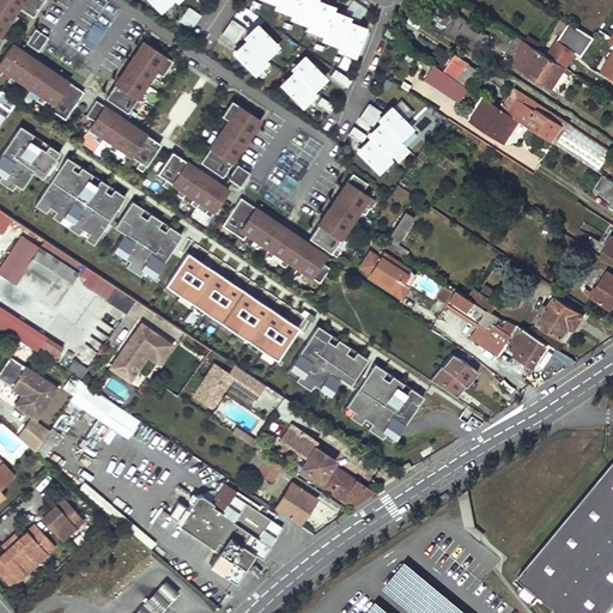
[(42,0),(0,0),(0,32),(13,13),(8,11),(13,2),(32,16),(42,0)]
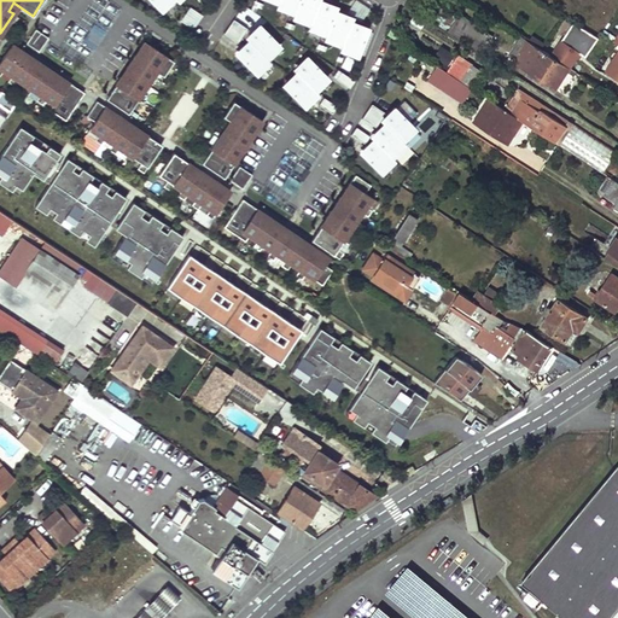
[(106,0),(94,0),(70,34),(93,51),(121,10),(106,0)]
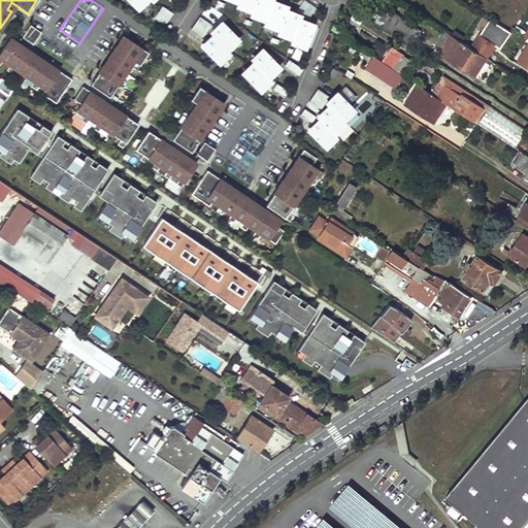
[(238,0),(237,4),(252,9),(255,0),(238,0)]
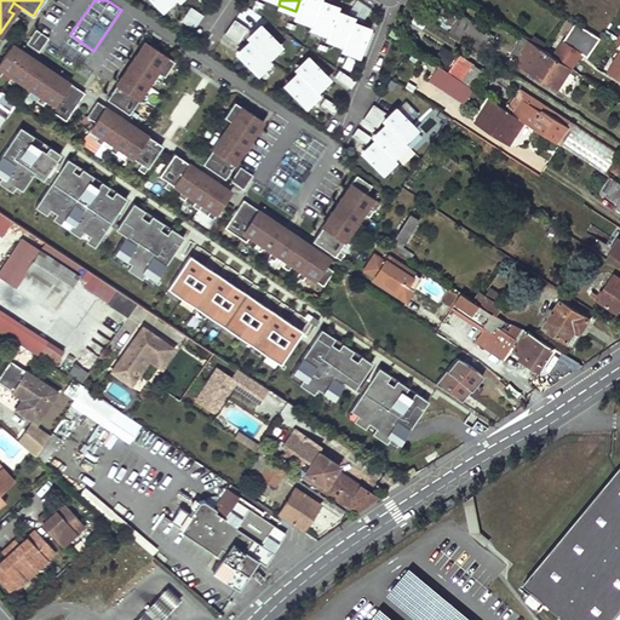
[(320,0),(299,0),(296,11),(294,16),(311,22),(320,1),(320,0)]
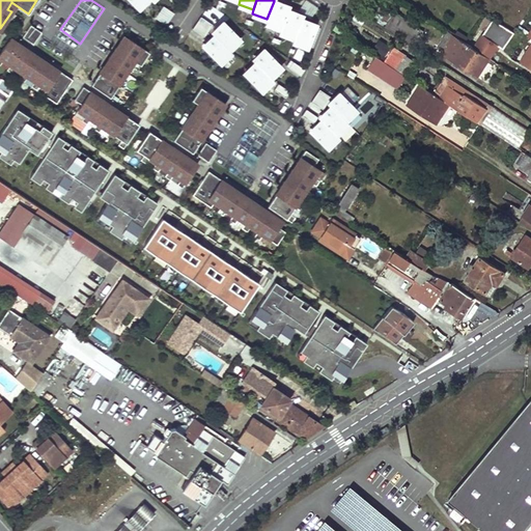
[(289,7),(274,1),(267,19),(266,23),(281,28),(287,10),(289,7)]
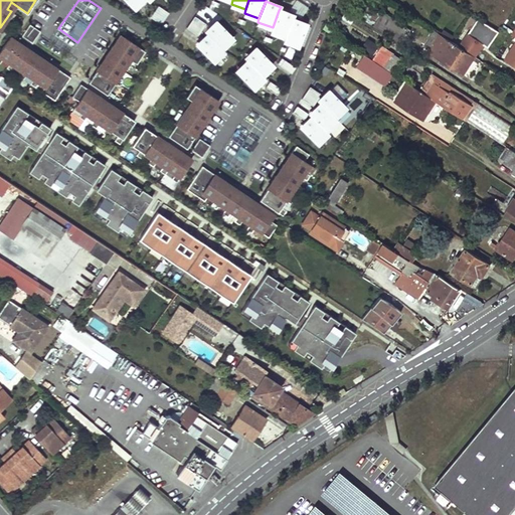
[(160,25),(169,11),(157,4),(149,18),(160,25)]
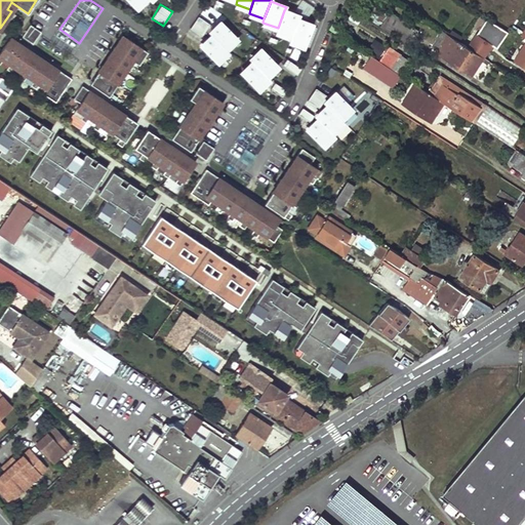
[(377,21),(384,25),(391,13),(385,9),(377,21)]
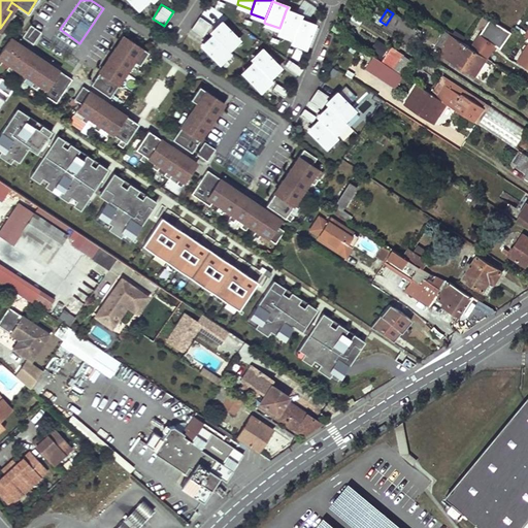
[(301,17),(286,10),(279,28),(278,31),(293,37),(299,20),(301,17)]
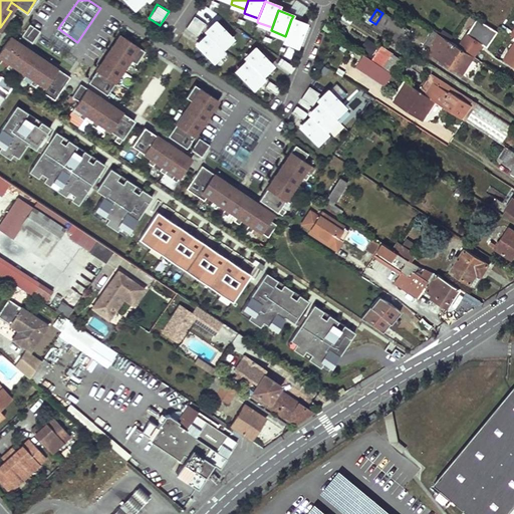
[(373,26),(398,41),(406,28),(382,12),(382,13),(375,24),(373,26)]
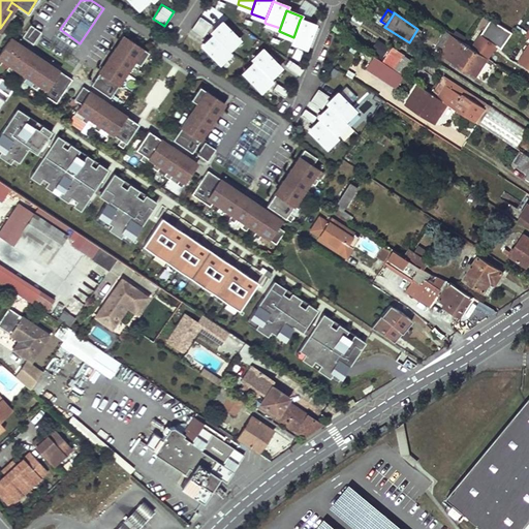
[(199,17),(195,22),(207,30),(211,24),(199,17)]
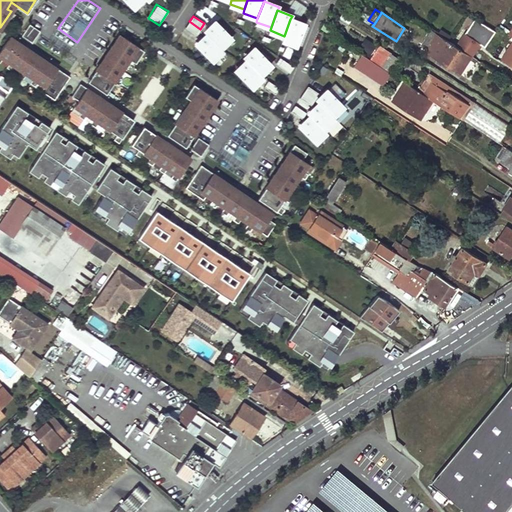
[(480,43),(485,47),(496,31),(475,18),(457,46),(471,55),(472,56),(480,43)]
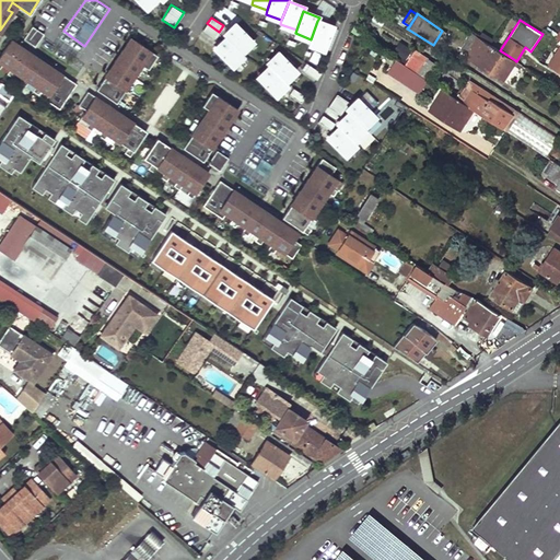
[(334,27),(317,21),(310,43),(325,49),(334,27)]
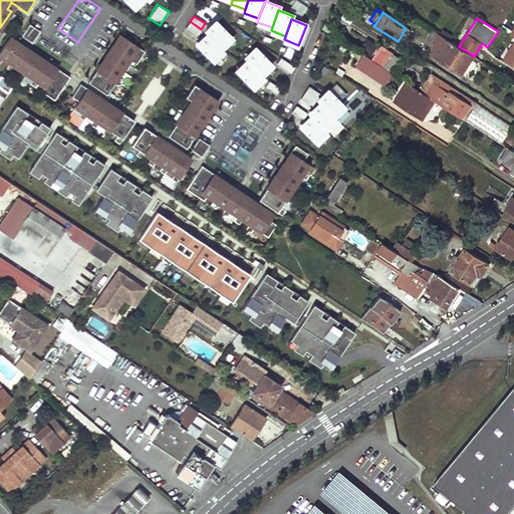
[(190,21),(186,27),(198,35),(201,29),(190,21)]
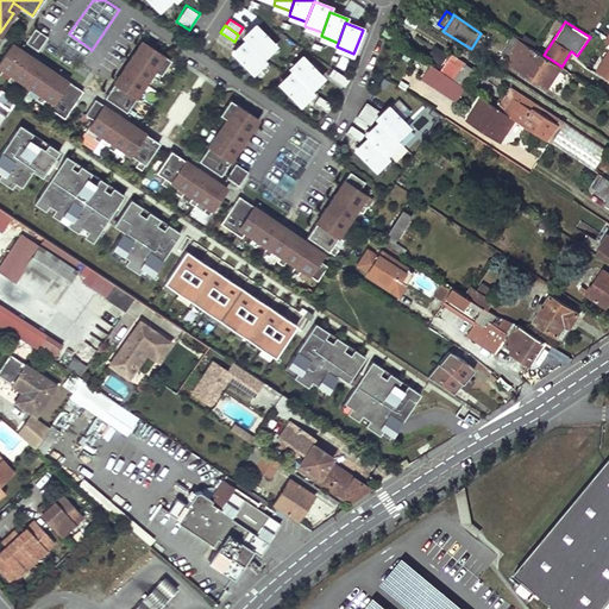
[(257,25),(244,38),(246,41),(262,56),(275,43),(257,25)]
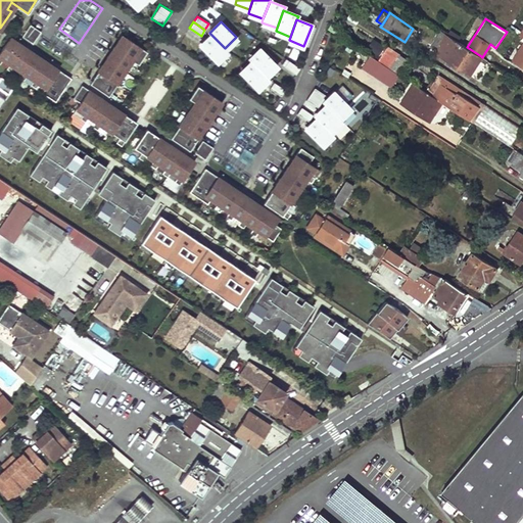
[(41,32),(30,25),(22,36),(33,43),(41,32)]
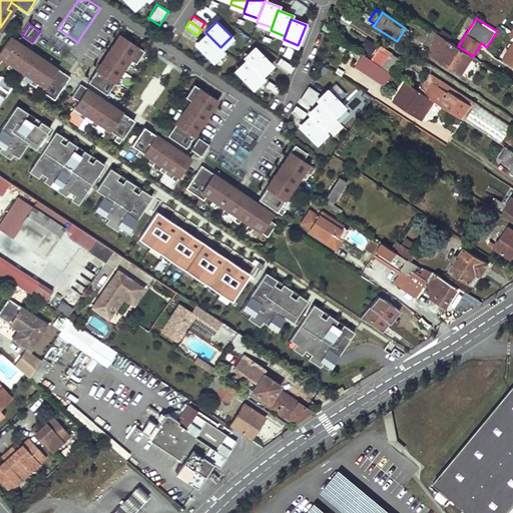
[(409,30),(405,28),(397,41),(401,44),(409,30)]
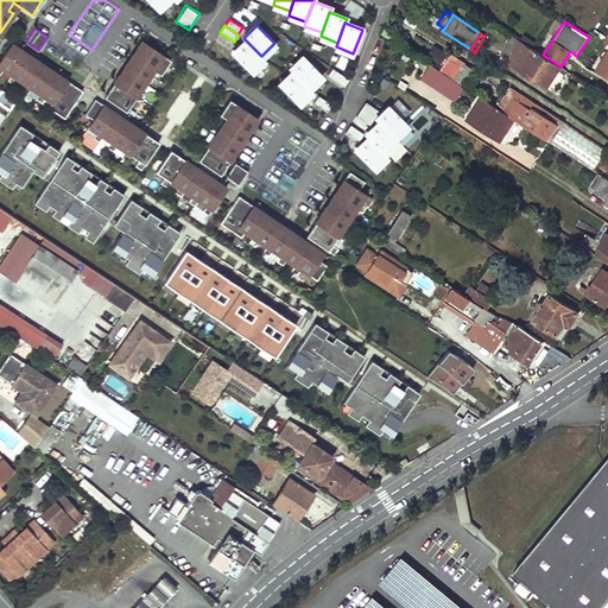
[(507,59),(520,39),(513,36),(502,52),(507,59)]
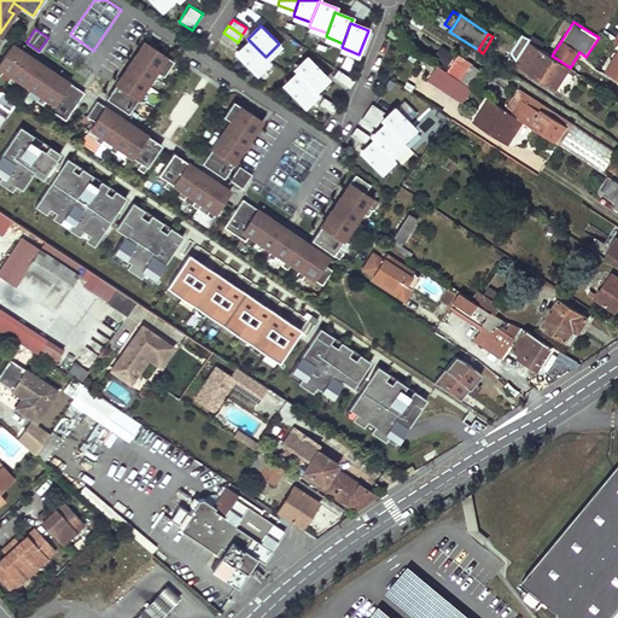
[(617,36),(614,42),(617,44),(617,52),(606,73),(617,80),(617,36)]
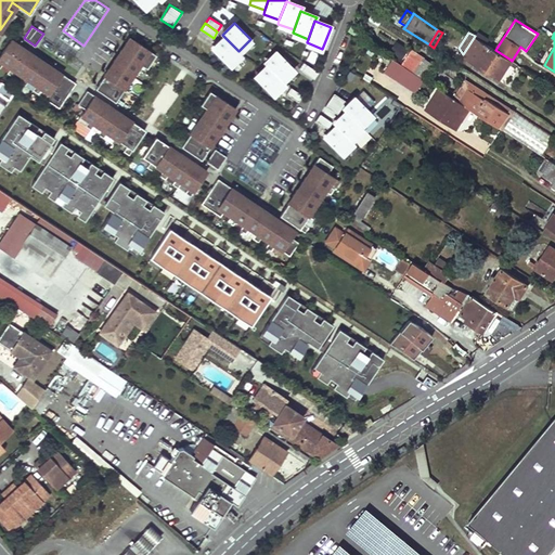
[(495,50),(475,36),(463,54),(499,78),(511,60),(495,50)]
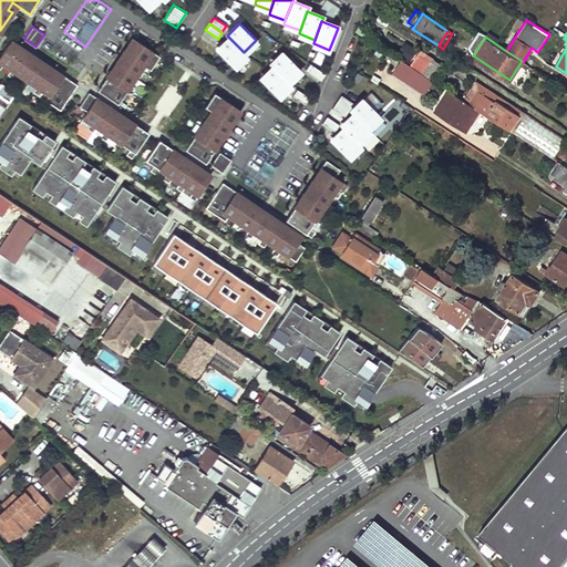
[(160,55),(133,38),(98,90),(117,104),(144,65),(150,70),(160,55)]
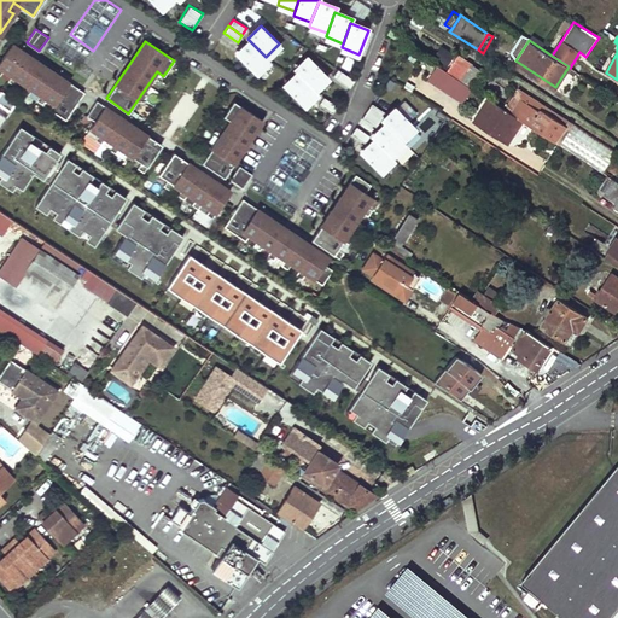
[(250,41),(237,54),(255,73),(268,60),(266,57),(250,41)]
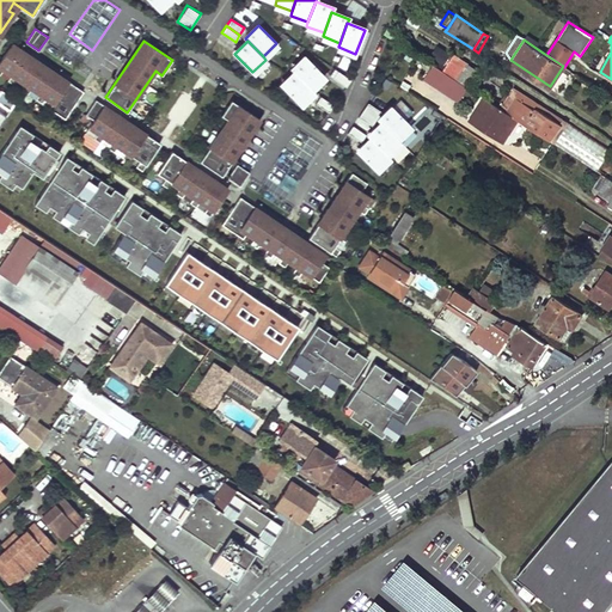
[(12,44),(0,62),(0,74),(0,75),(4,69),(12,75),(8,80),(14,85),(18,79),(26,85),(22,90),(29,95),(32,89),(40,93),(36,99),(42,103),(46,98),(54,103),(50,109),(66,120),(84,92),(12,44)]
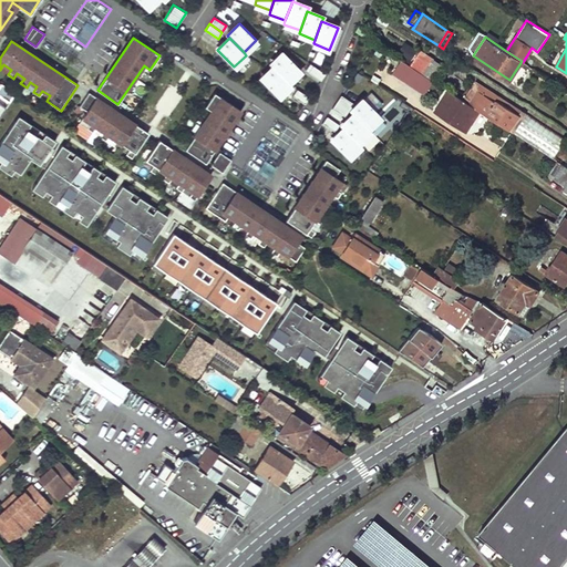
[(405,43),(400,52),(411,60),(418,50),(405,43)]
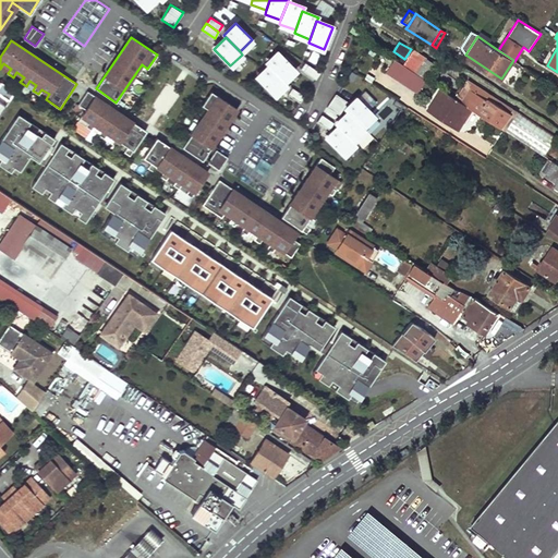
[(279,52),(267,64),(269,67),(283,81),(295,69),(279,52)]
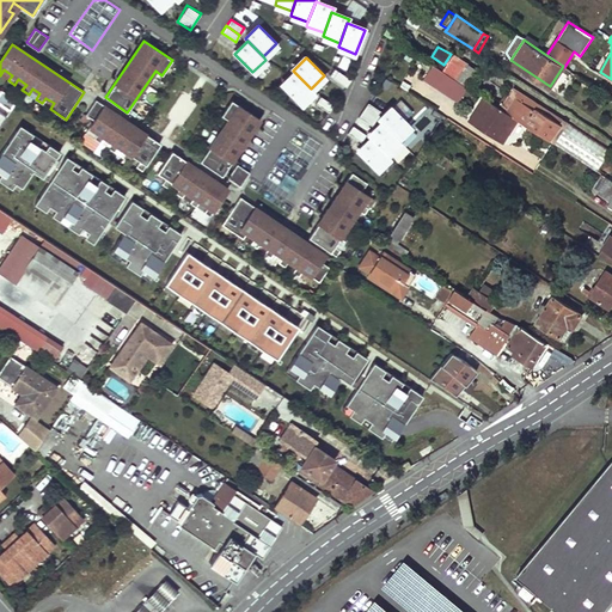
[(469,67),(454,57),(445,72),(448,74),(459,81),(469,67)]
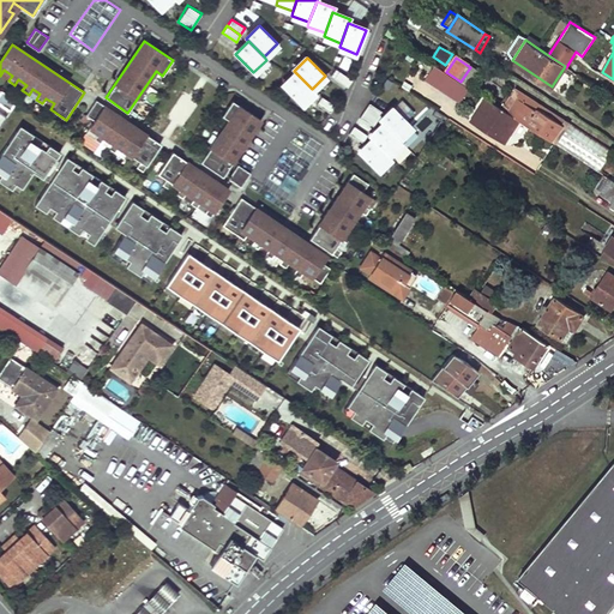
[(446,72),(437,66),(427,80),(461,101),(469,88),(461,82),(450,74),(446,72)]
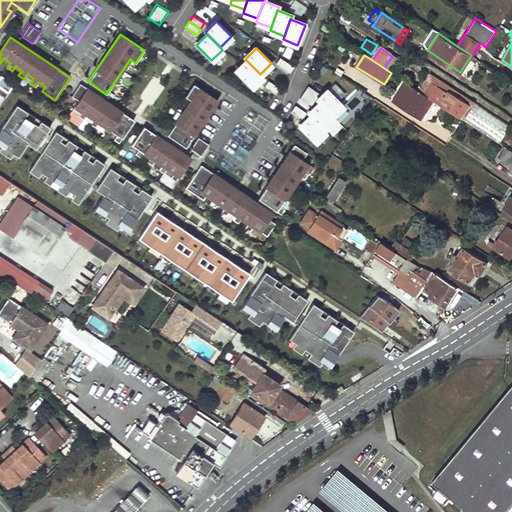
[(392,56),(384,68),(391,73),(399,60),(392,56)]
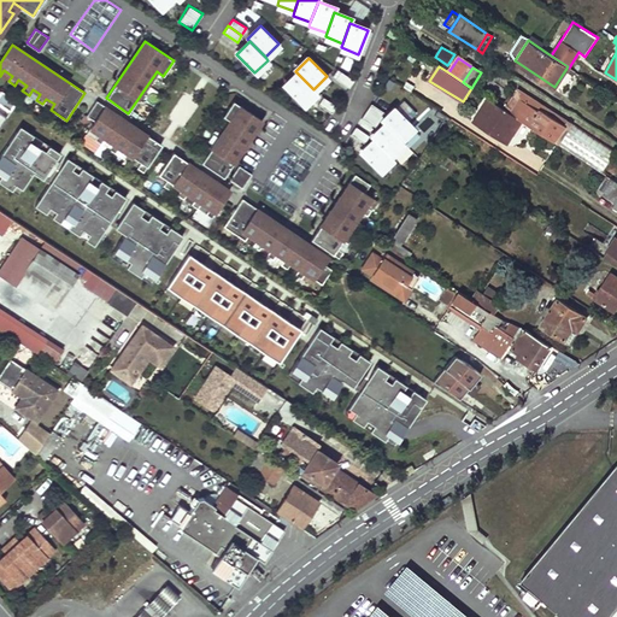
[(4,70),(0,76),(9,81),(12,76),(4,70)]
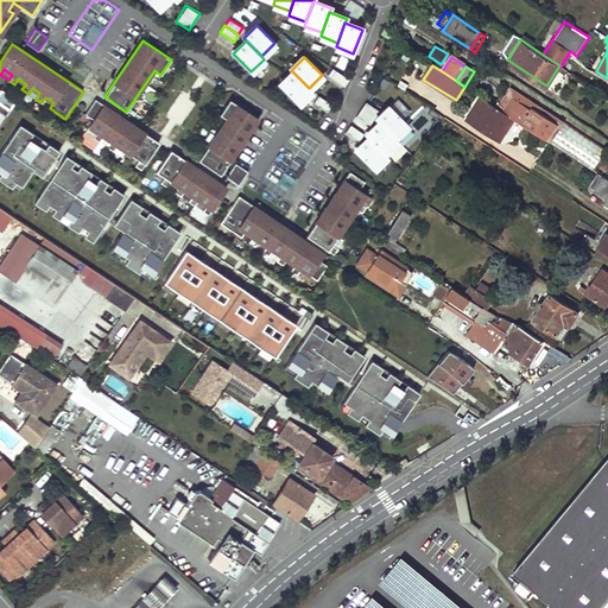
[(336,70),(331,77),(344,87),(349,80),(344,76),(336,70)]
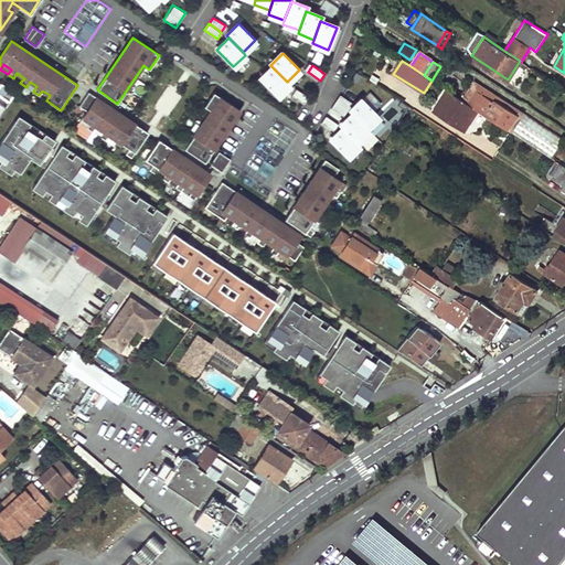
[(273,67),(260,80),(277,96),(289,84),(287,82),(273,67)]
